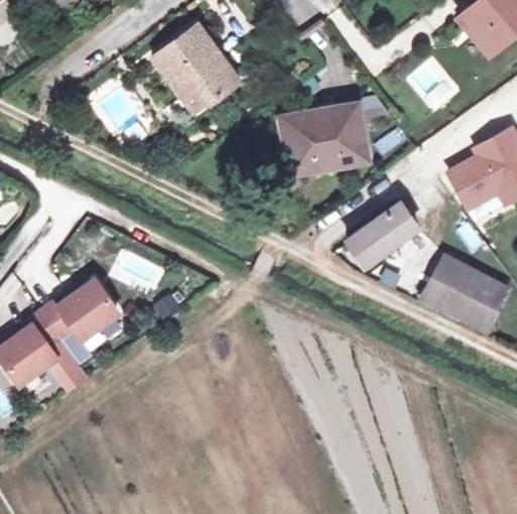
[(39,0),(52,15),(70,0),(39,0)]
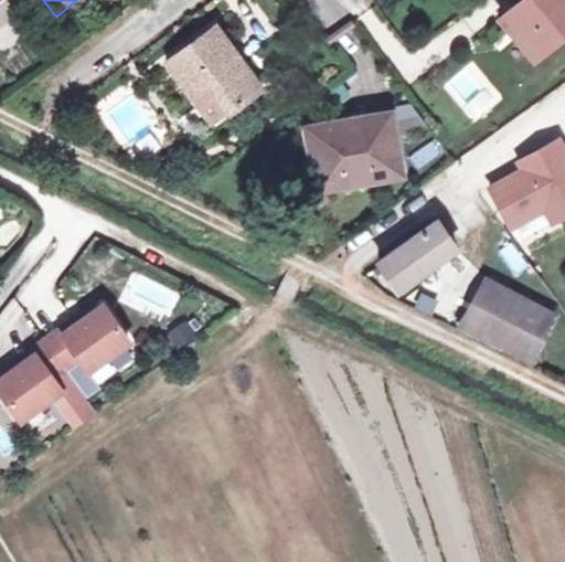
[(520,0),(501,16),(535,57),(564,31),(564,8),(560,1),(561,0),(520,0)]
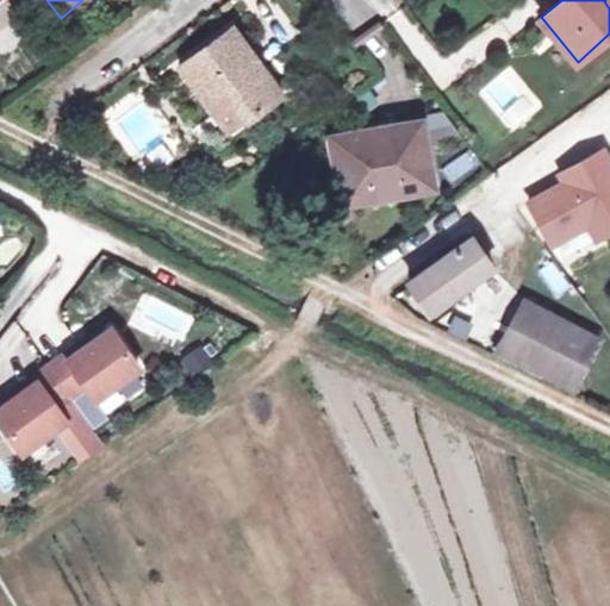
[(400,4),(383,19),(439,86),(458,70),(400,4)]
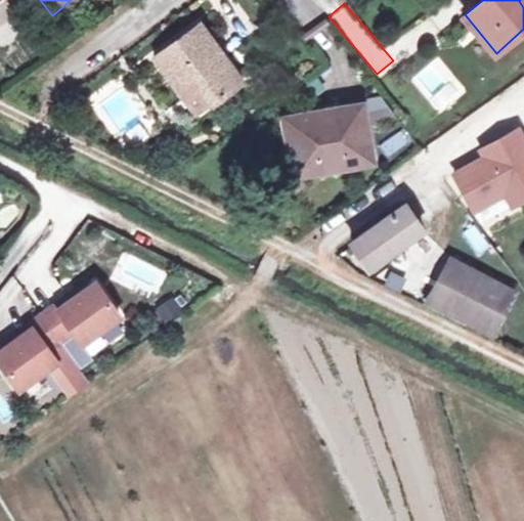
[(244,80),(201,22),(156,55),(199,113),(244,80)]
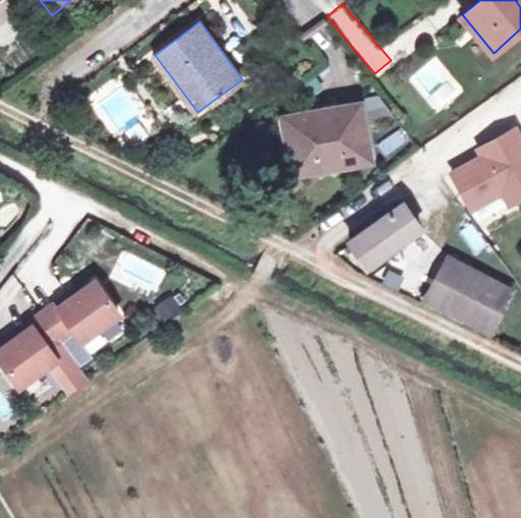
[(394,105),(379,84),(363,96),(369,123),(394,105)]
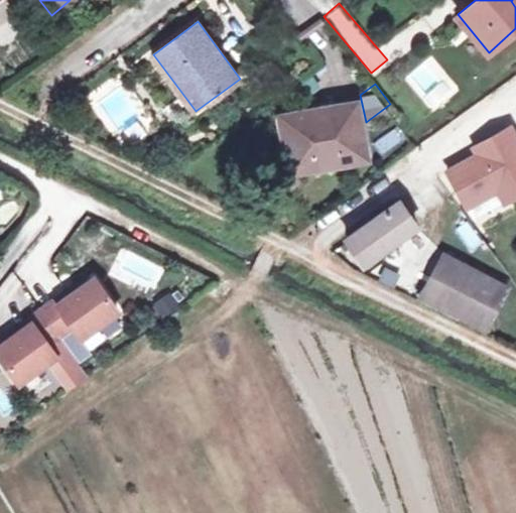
[(356,100),(280,113),(287,161),(340,153),(342,162),(366,158),(356,100)]
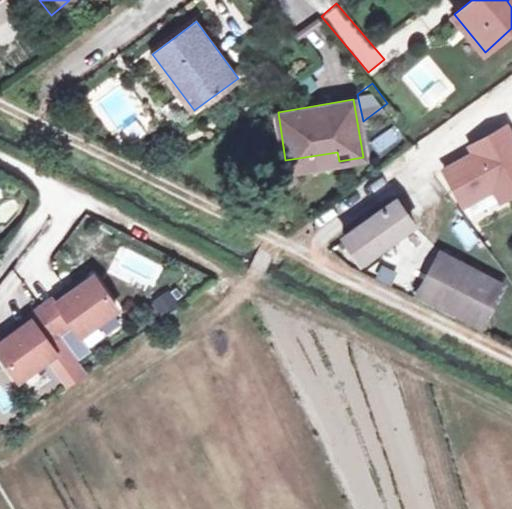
[(511,135),(494,107),(458,129),(466,143),(465,144),(500,200),(511,193),(511,135)]
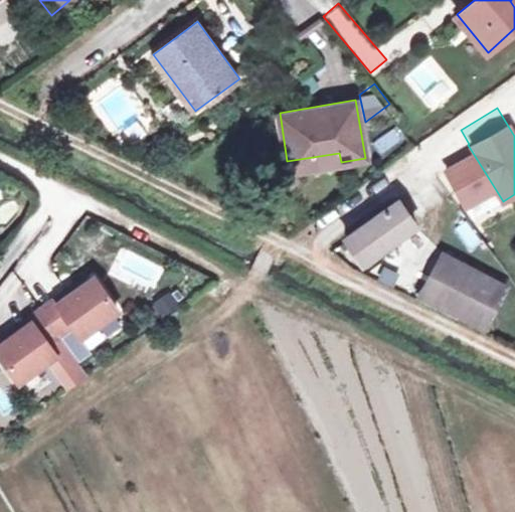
[(339,153),(287,161),(289,171),(341,162),(339,153)]
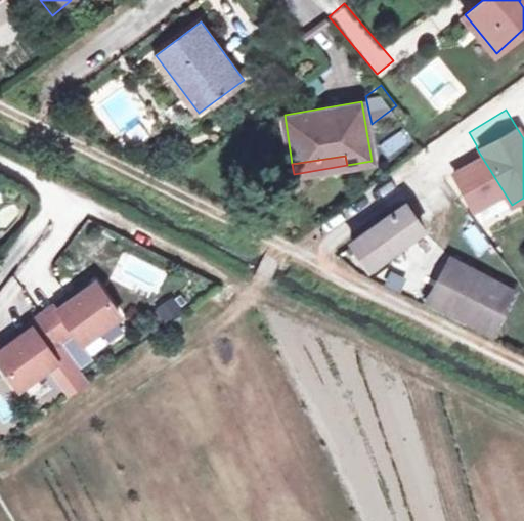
[(481,227),(510,211),(503,197),(474,214),(481,227)]
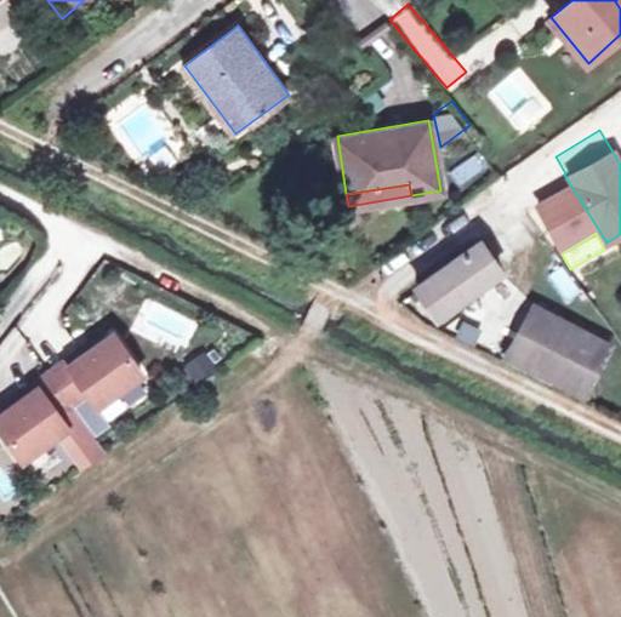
[(480,241),(416,285),(437,313),(500,269),(480,241)]
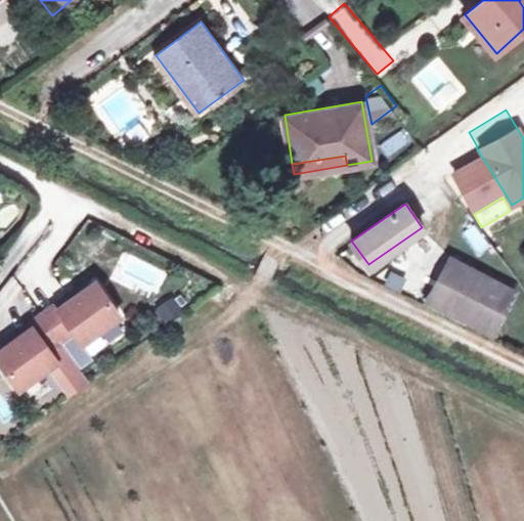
[(517,290),(451,256),(427,301),(492,335),(517,290)]
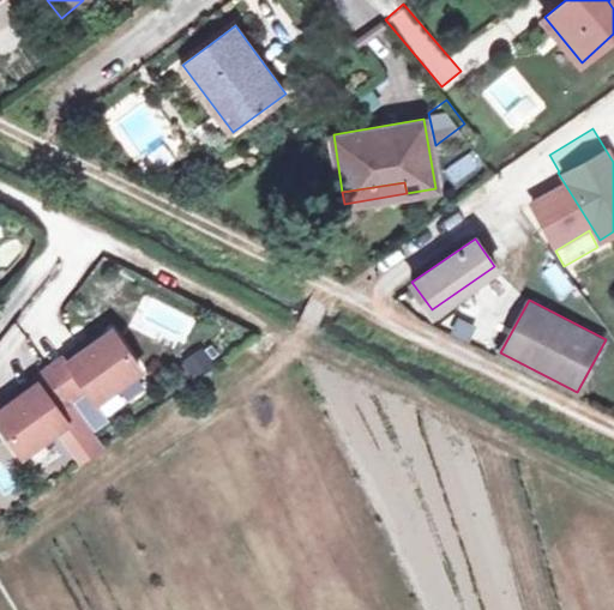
[(445,326),(464,332),(470,314),(450,308),(445,326)]
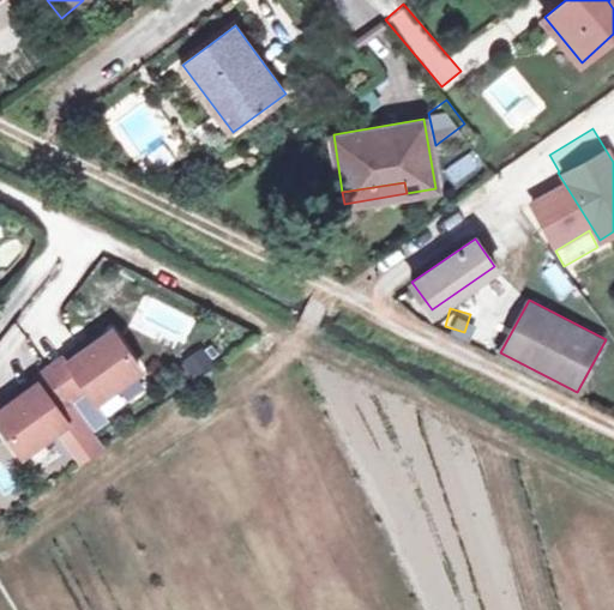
[(85,349),(54,370),(76,400),(91,390),(101,404),(145,373),(116,333),(101,345),(89,354),(85,349)]
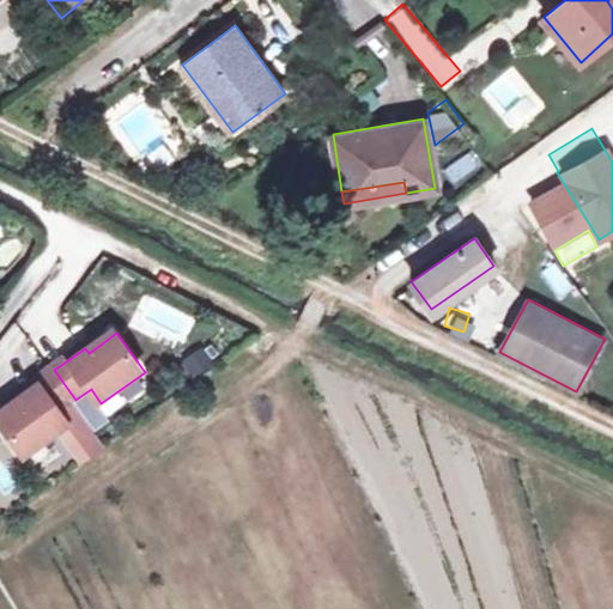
[(97,340),(85,348),(89,353),(101,345),(97,340)]
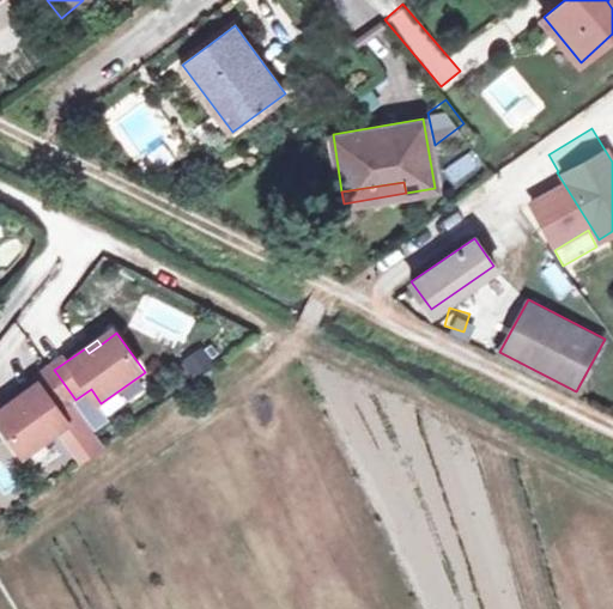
[(207,348),(189,361),(200,377),(218,364),(207,348)]
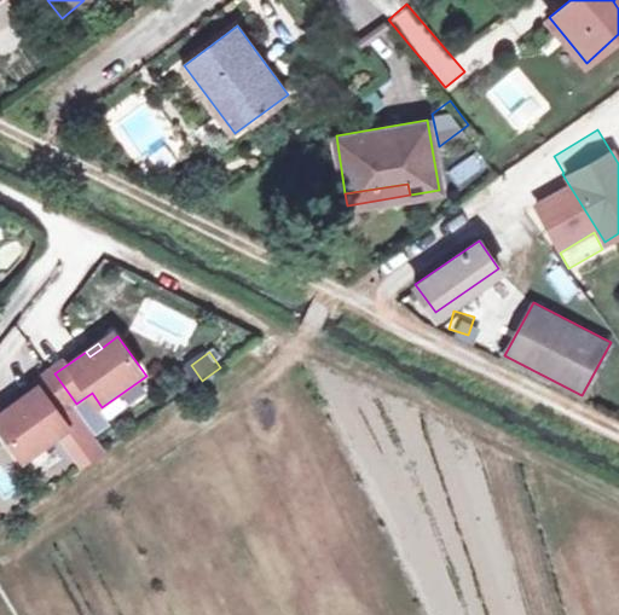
[(76,404),(55,373),(24,395),(28,401),(16,410),(0,421),(0,422),(27,460),(63,434),(88,466),(110,452),(76,404)]
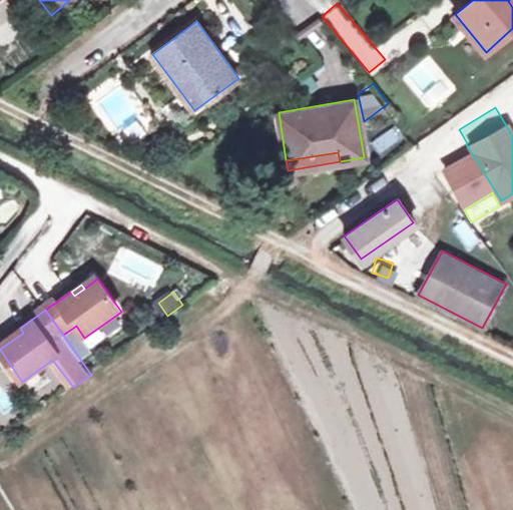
[(23,333),(20,328),(10,336),(13,340),(23,333)]
